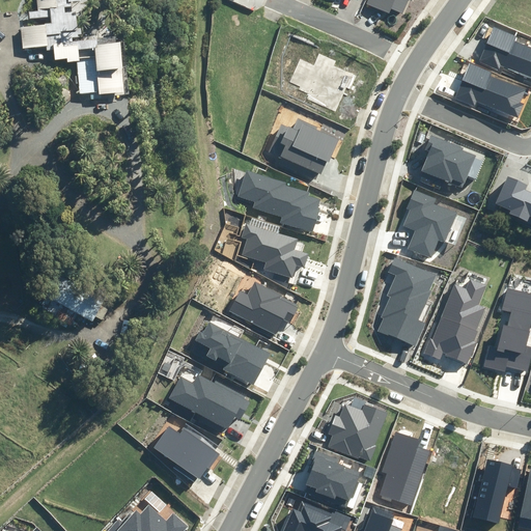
[(23,51),(49,48),(48,36),(79,33),(77,14),(65,16),(65,9),(72,8),(71,0),(36,0),(39,20),(51,19),(52,25),(21,29),(23,51)]
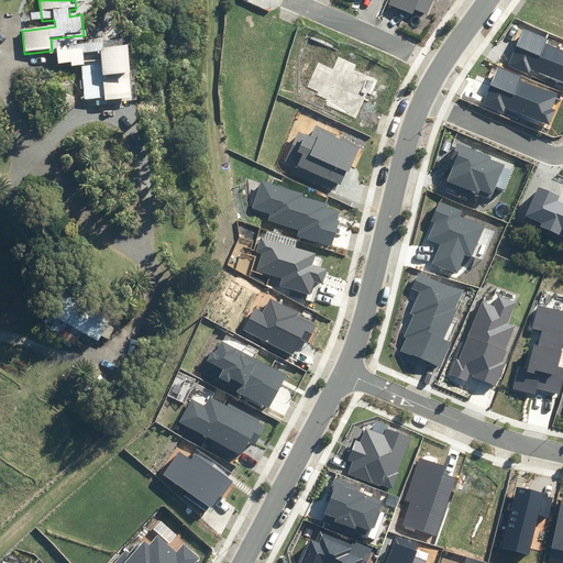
[(390,0),(389,4),(412,14),(415,9),(427,14),(432,0),(434,0),(437,1),(437,0),(390,0)]
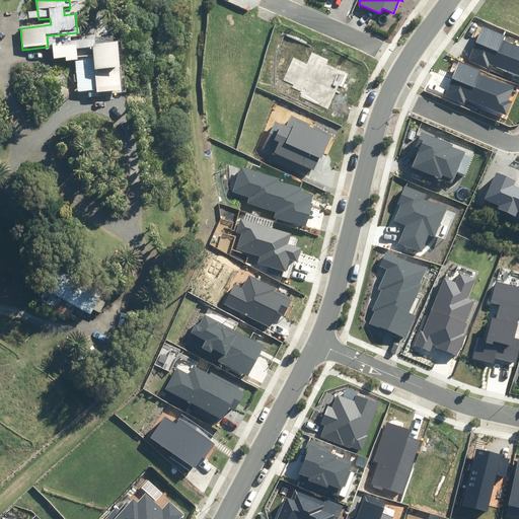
[(491,63),(518,75),(518,46),(504,40),(506,35),(482,25),(466,60),(489,69),(491,63)]
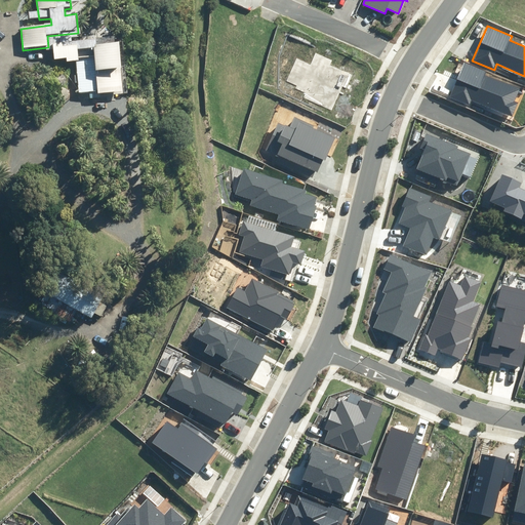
[(123,93),(119,46),(78,50),(78,48),(66,48),(66,45),(53,46),(54,63),(67,62),(68,65),(77,65),(80,94),(98,92),(98,95),(123,93)]
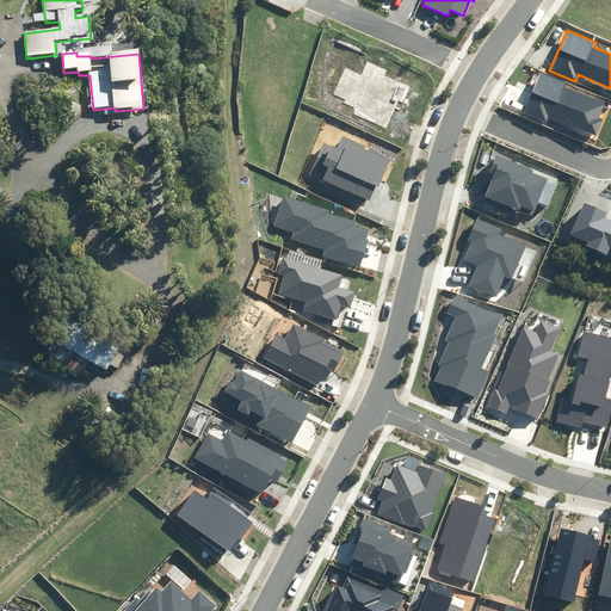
[(549,117),(596,135),(603,118),(599,117),(605,103),(565,87),(567,84),(541,74),(525,115),(547,123),(549,117)]
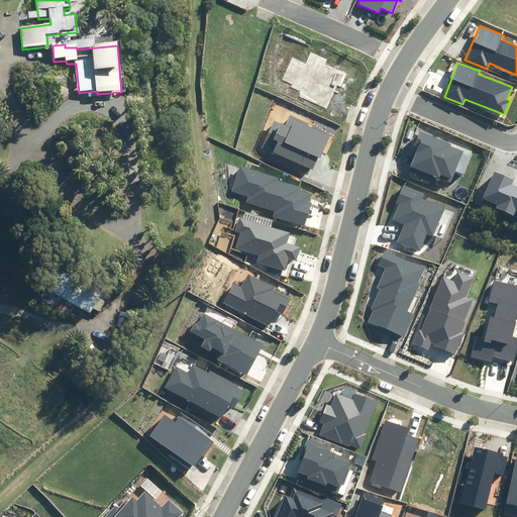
[(40,83),(36,79),(31,84),(36,88),(40,83)]
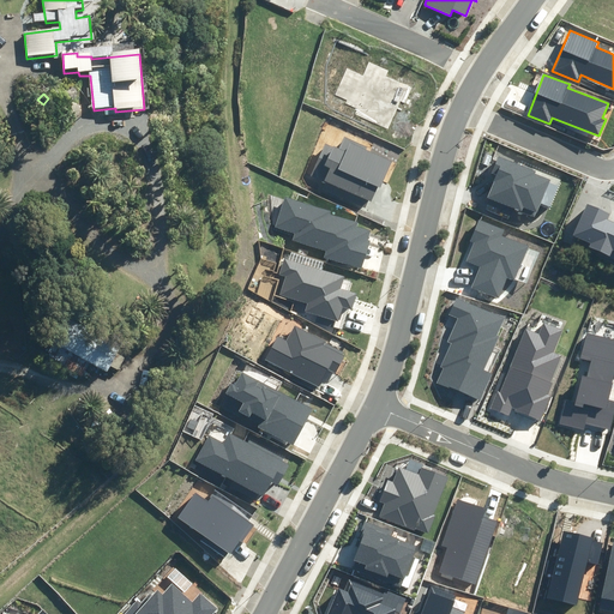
[(313,175),(372,200),(378,187),(380,188),(392,162),(366,150),(367,146),(344,137),(339,150),(326,144),(313,175)]
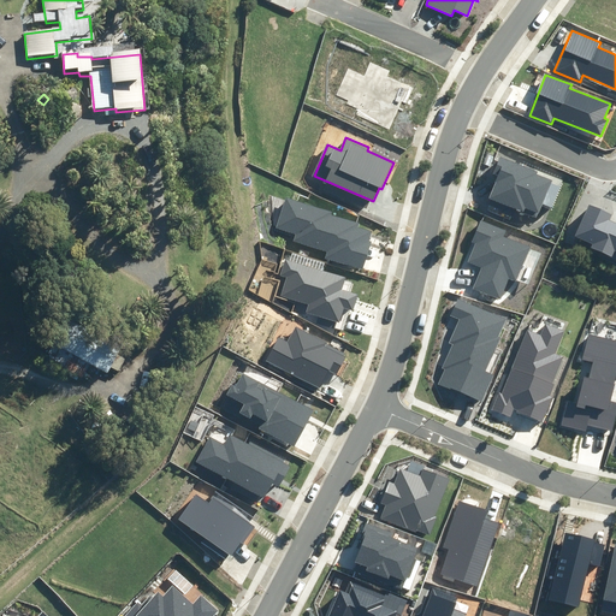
[(489,199),(537,218),(543,205),(552,208),(561,187),(552,183),(552,181),(538,175),(538,171),(501,157),(493,175),(497,176),(489,199)]
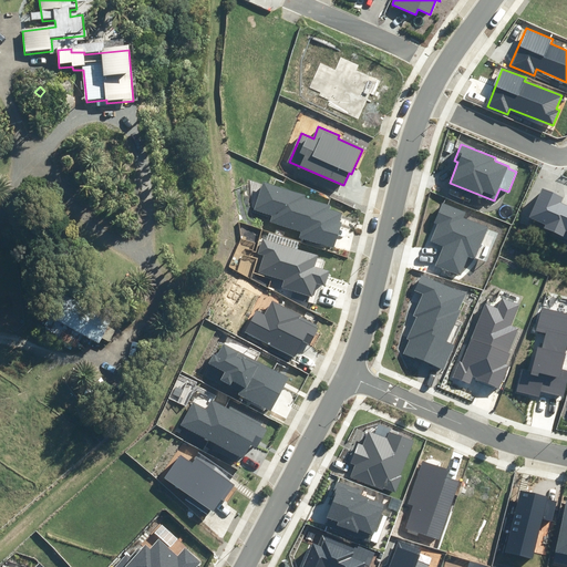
[(299,237),(334,248),(342,223),(339,222),(342,213),(329,209),(330,206),(305,198),(306,195),(263,183),(255,209),(271,215),(270,222),(301,232),(299,237)]
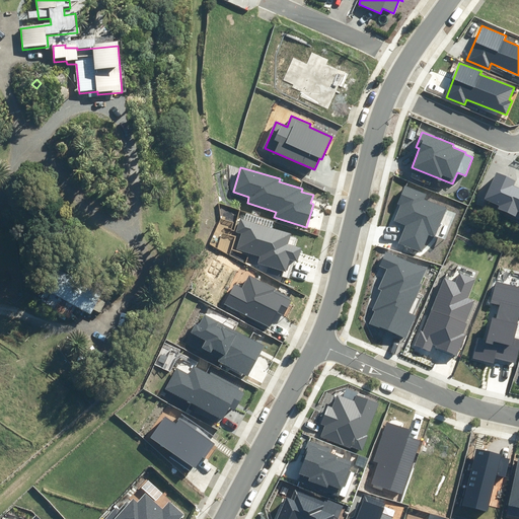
[(518,188),(514,186),(516,180),(496,172),(485,200),(499,206),(497,210),(518,219),(518,188)]
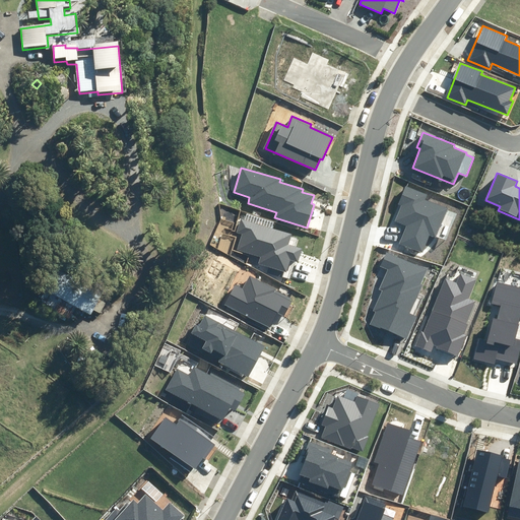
[(399,244),(421,252),(429,235),(436,238),(447,208),(426,200),(428,195),(406,186),(398,204),(402,205),(395,221),(406,225),(399,244)]
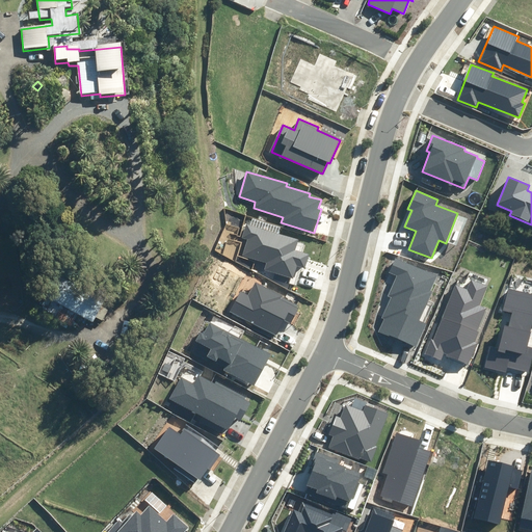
[(264,270),(293,280),(297,266),(303,268),(308,255),(295,250),(298,240),(246,224),(242,238),(248,239),(243,256),(266,263),(264,270)]
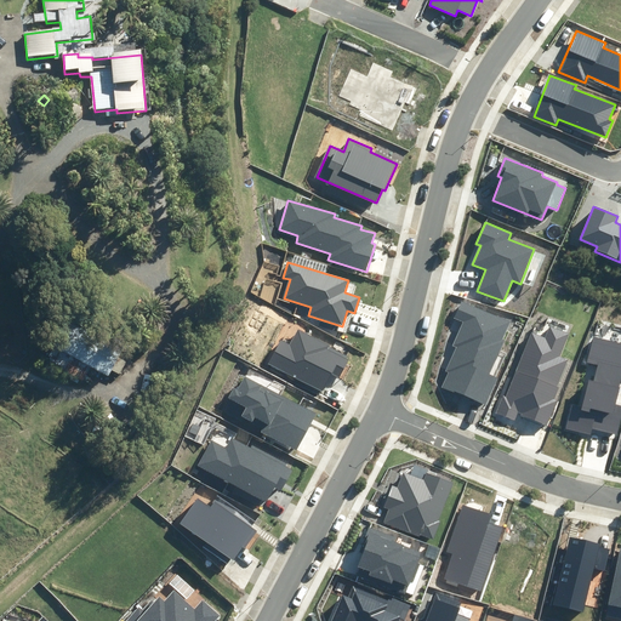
[(443,387),(485,406),(497,377),(489,374),(505,341),(502,340),(510,323),(462,301),(455,317),(463,322),(453,346),(456,347),(445,371),(449,372),(443,387)]
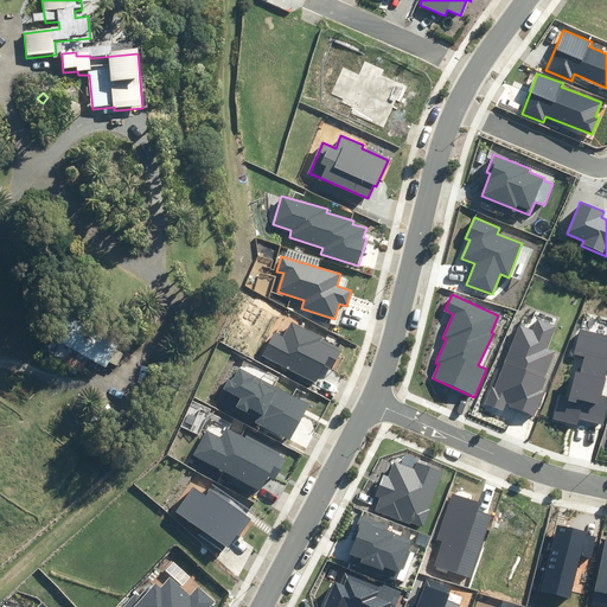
[(46,355),(81,375),(89,360),(106,370),(119,345),(68,315),(46,355)]
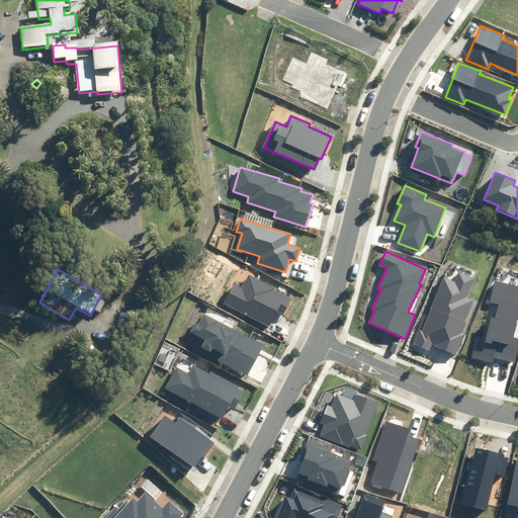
[(434,347),(456,355),(464,334),(463,333),(467,323),(465,322),(473,300),(466,297),(475,278),(458,272),(454,281),(444,277),(423,331),(420,330),(414,345),(430,352),(433,344),(435,345),(434,347)]
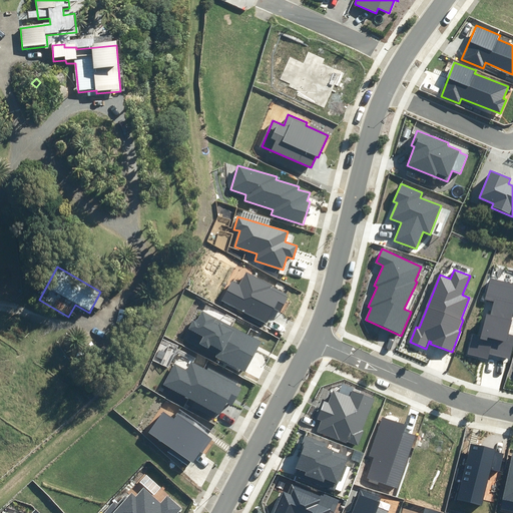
[(222,301),(266,324),(269,319),(271,320),(276,311),(281,313),(288,298),(287,297),(289,294),(246,273),(239,285),(232,281),(222,301)]
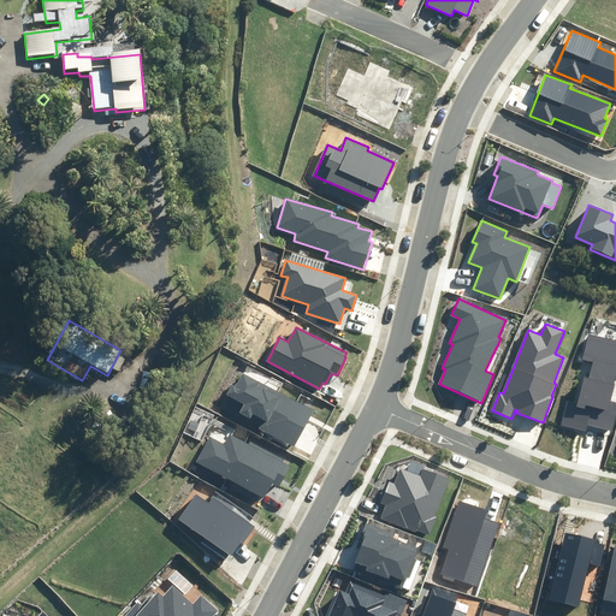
[(588,426),(614,432),(615,420),(615,403),(610,402),(615,375),(615,341),(588,335),(582,360),(592,362),(588,378),(584,377),(578,404),(567,401),(561,426),(586,432),(588,426)]
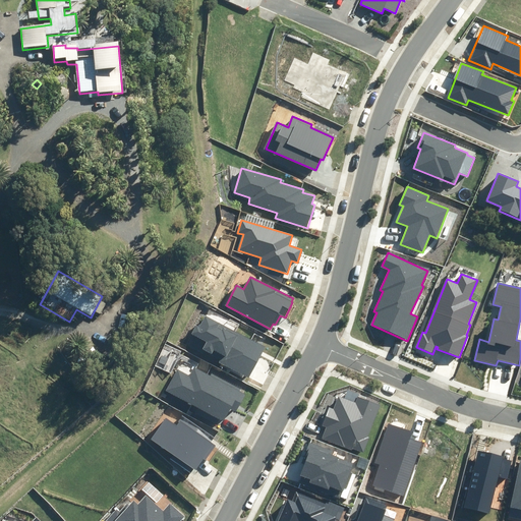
[(219,362),(249,378),(265,347),(205,316),(198,327),(195,326),(191,334),(208,342),(204,350),(212,354),(214,350),(223,355),(219,362)]
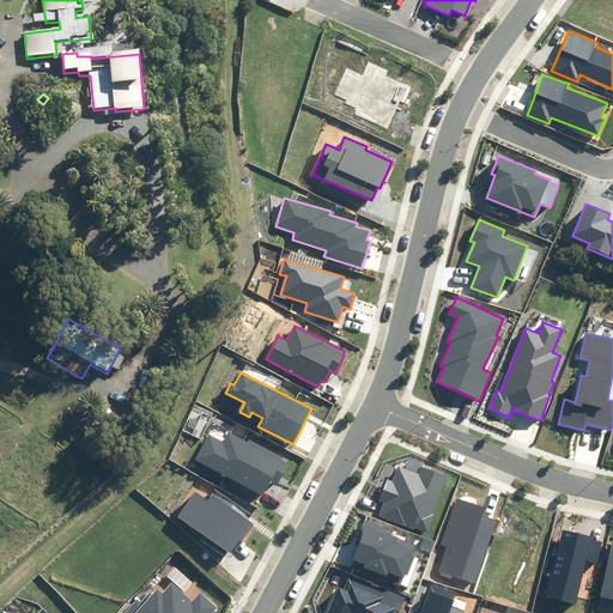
[(196,461),(265,496),(272,481),(278,485),(289,463),(281,460),(285,454),(250,436),(248,441),(229,431),(224,442),(210,435),(196,461)]
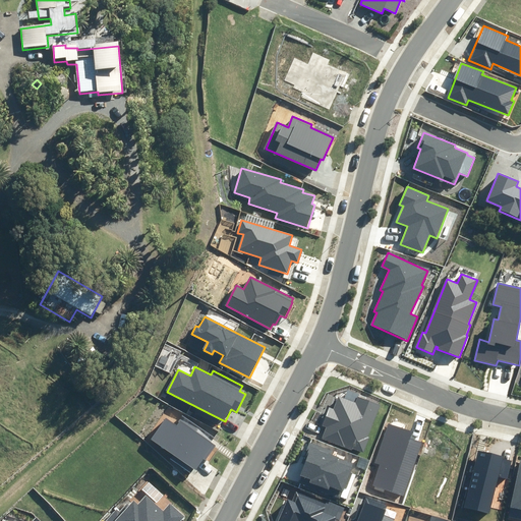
[(323,425),(326,427),(322,440),(351,450),(352,449),(363,453),(369,439),(367,438),(380,405),(358,397),(355,403),(339,397),(334,409),(330,407),(323,425)]
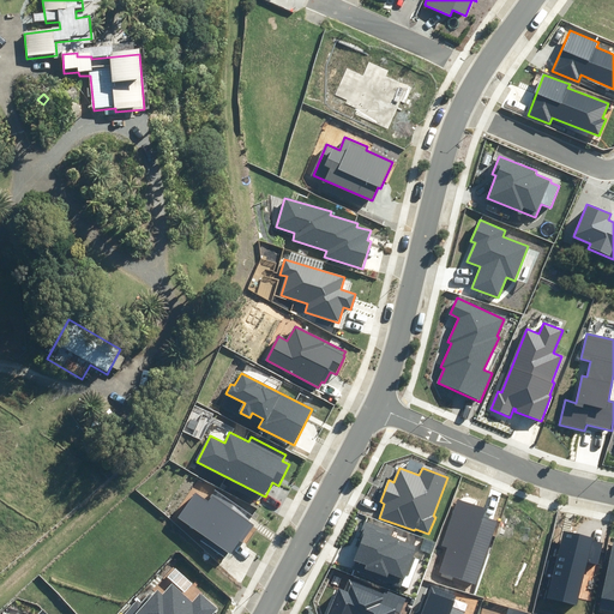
[(202,541),(224,558),(228,552),(230,554),(240,540),(242,542),(254,525),(248,521),(252,516),(216,491),(208,501),(194,493),(178,517),(205,536),(202,541)]
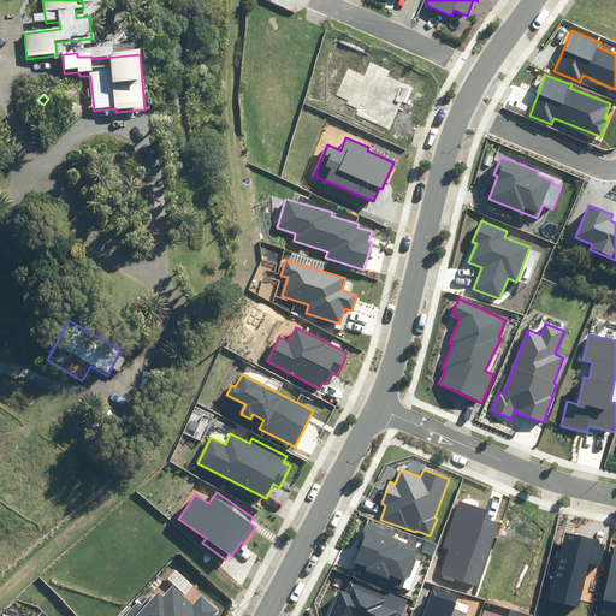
[(442,574),(478,586),(498,523),(484,519),(486,510),(458,502),(443,549),(449,550),(442,574)]
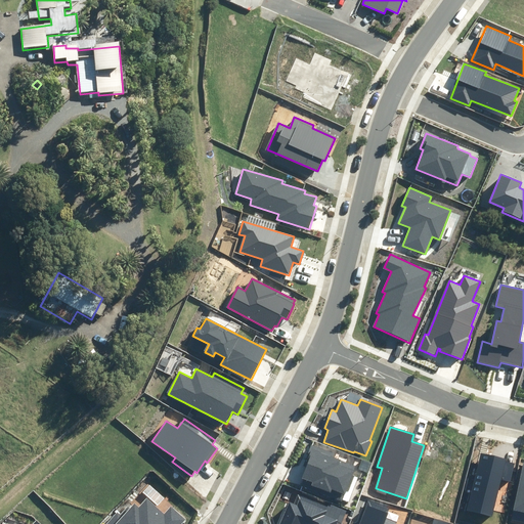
[(310,459),(300,485),(341,500),(354,466),(334,457),(335,453),(311,444),(306,457),(310,459)]
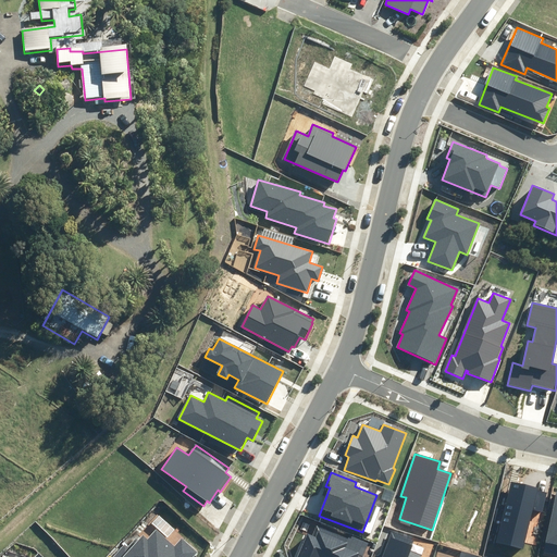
[(496,543),(523,549),(532,509),(542,511),(546,492),(539,491),(539,487),(510,481),(496,543)]
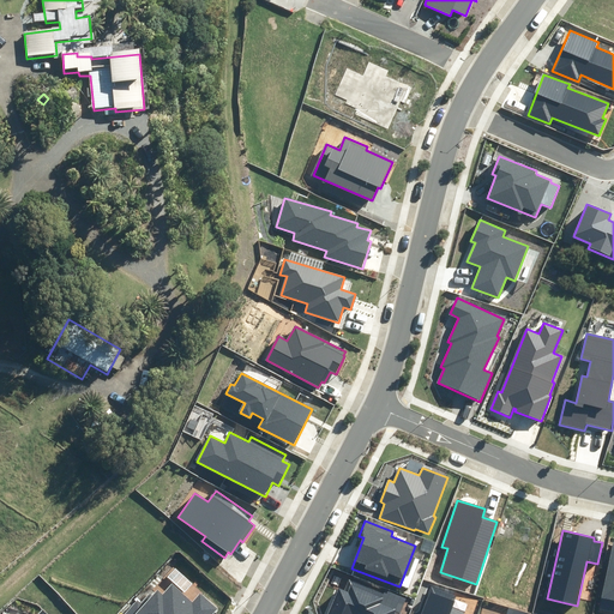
[(613,541),(613,542),(599,609),(613,612),(613,541)]
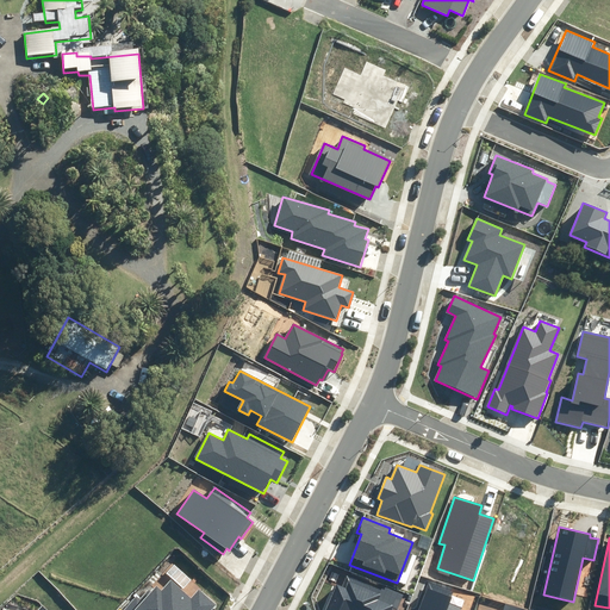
[(392,609),(393,609),(396,609),(397,609),(404,593),(383,585),(381,589),(346,574),(342,585),(337,584),(327,609),(323,609),(392,609)]
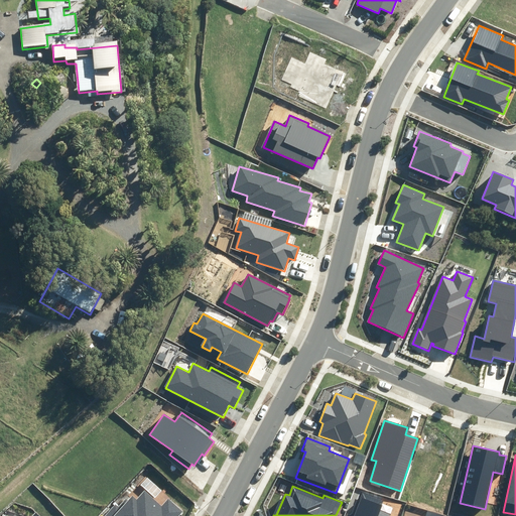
[(104,515),(177,515),(182,511),(168,498),(161,506),(144,491),(136,500),(132,496),(128,501),(126,499),(119,507),(115,504),(104,515)]
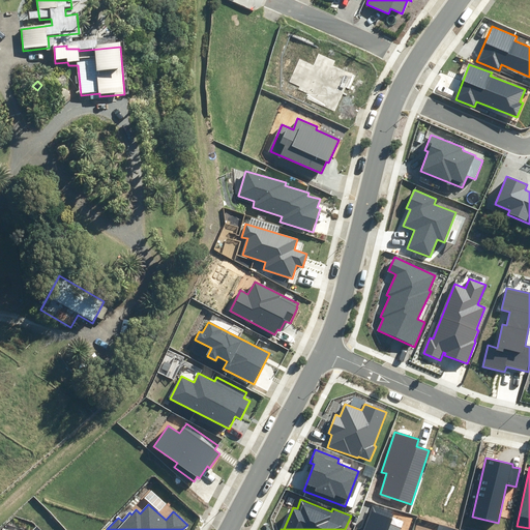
[(400,529),(401,529),(390,525),(394,514),(373,506),(363,529),(400,529)]
